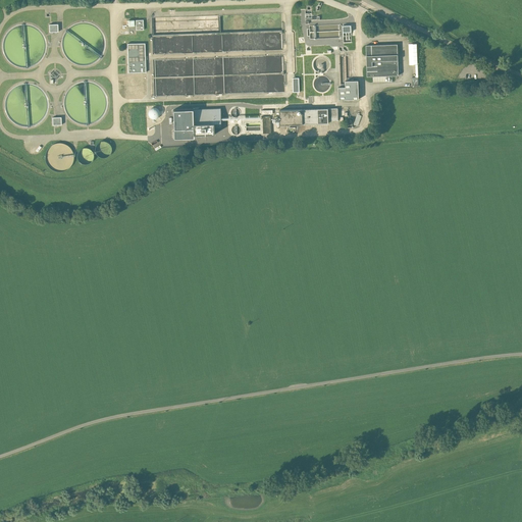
[(146,42),(128,43),(129,71),(146,71),(146,42)]
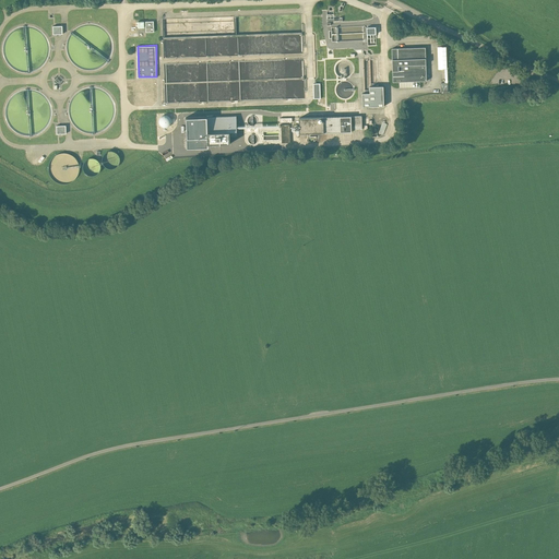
[(449,68),(448,46),(438,46),(438,68),(449,68)]
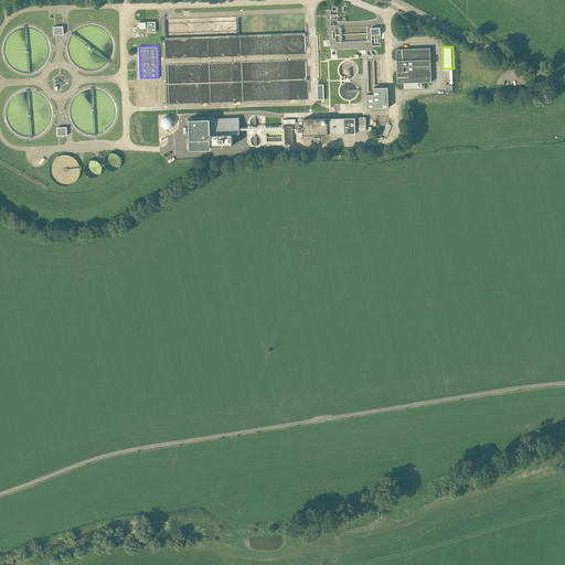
[(432,48),(397,48),(398,82),(433,81),(432,48)]
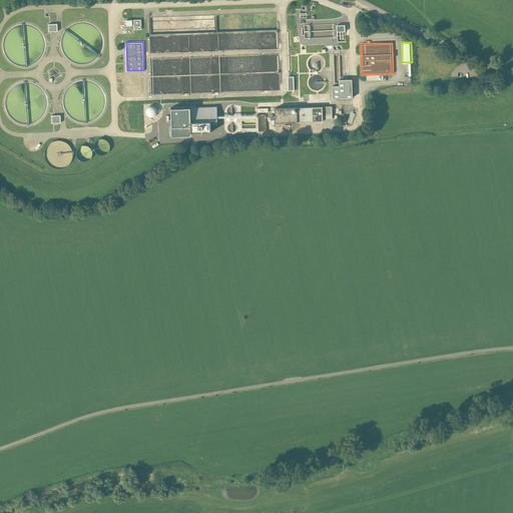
[(345,79),(342,79),(342,85),(337,85),(335,85),(335,97),(354,97),(354,78),(345,79)]
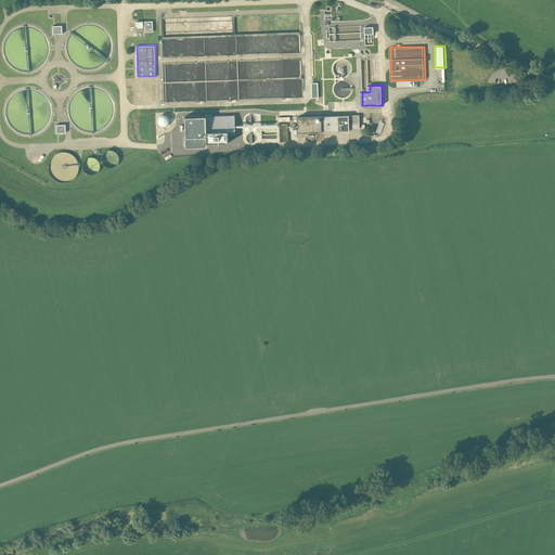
[(159,113),(159,125),(170,125),(170,114),(159,113)]
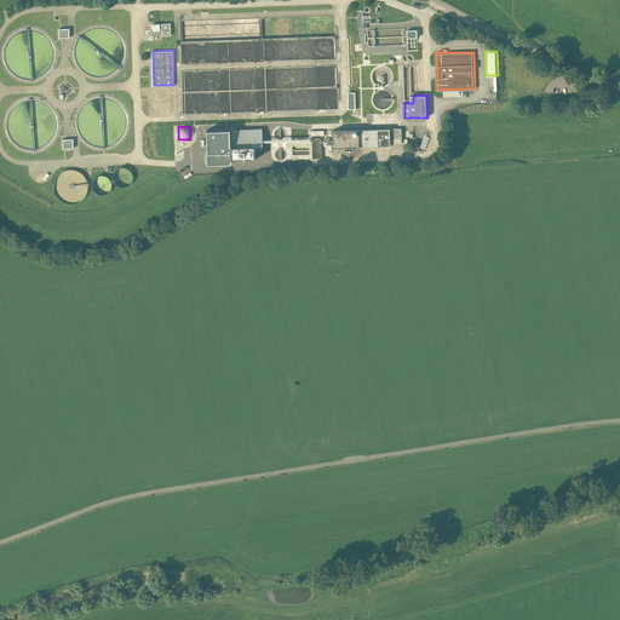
[(403,127),(334,130),(336,148),(392,145),(392,143),(403,143),(403,127)]
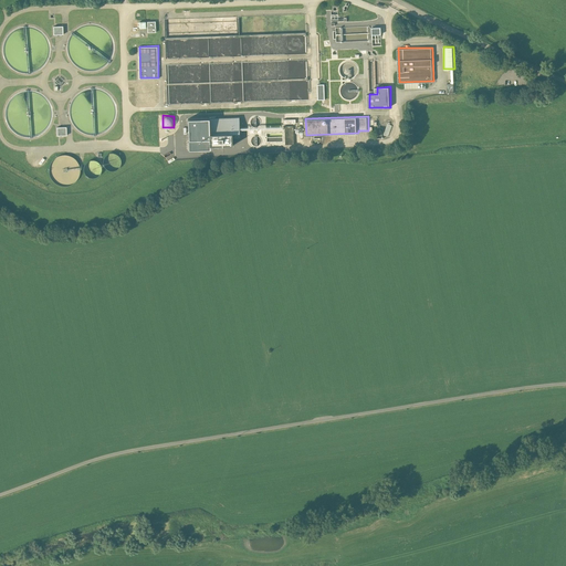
[(240,117),(187,118),(188,149),(211,149),(211,147),(233,146),(233,133),(240,133),(240,117)]
